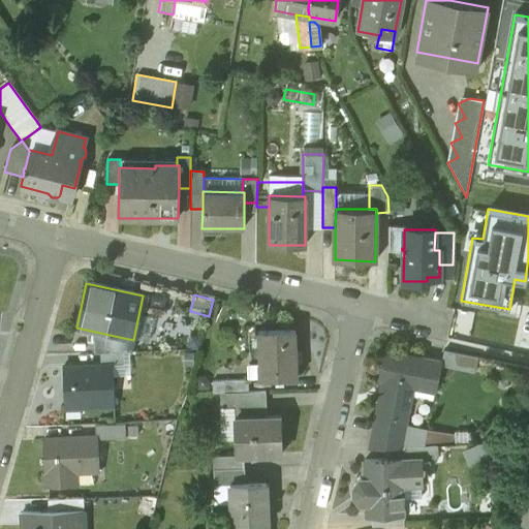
[(294,331),(258,333),(258,353),(259,364),(265,364),(265,379),(297,378),(294,331)]
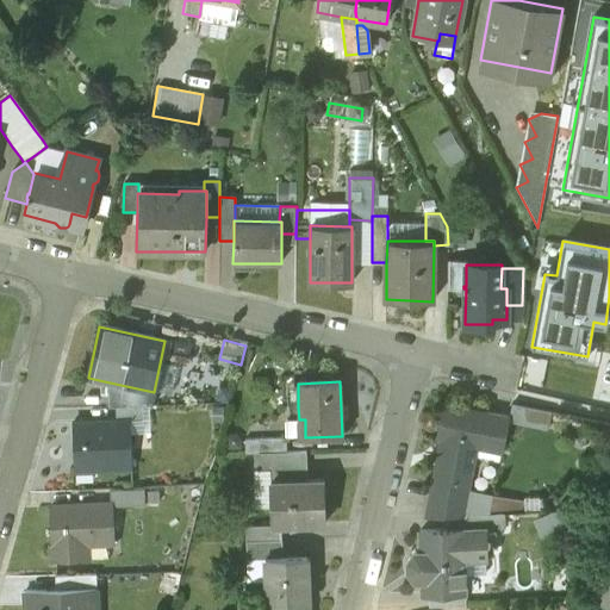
[(110,383),(111,406),(116,406),(142,405),(150,405),(154,392),(110,383)]
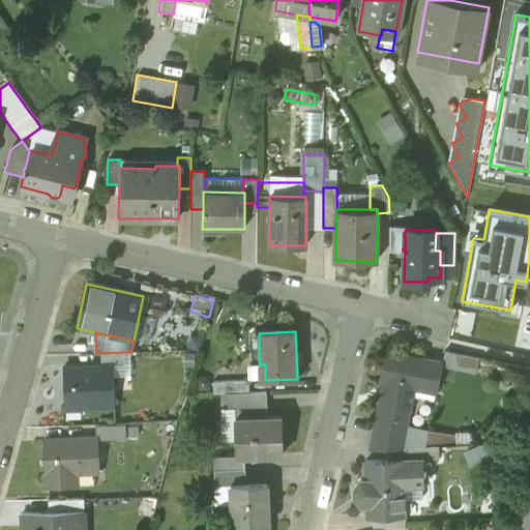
[(123,352),(100,353),(100,365),(113,364),(124,364),(123,352)]
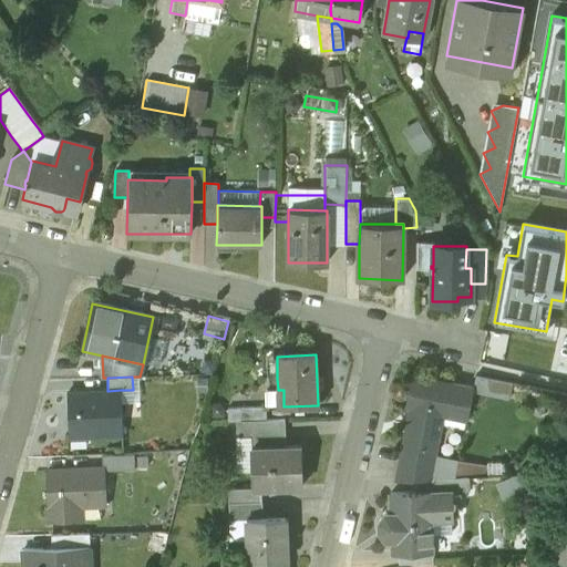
[(472,388),(412,377),(406,408),(411,408),(402,452),(433,459),(443,409),(466,413),(472,388)]
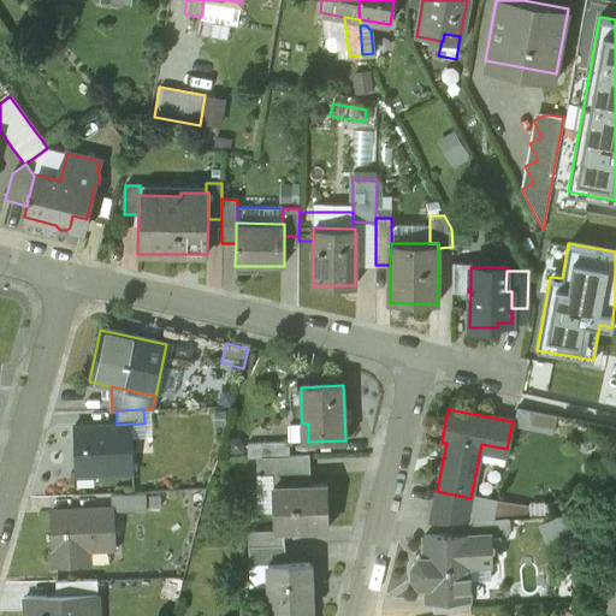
[(282,412),(283,443),(288,443),(302,443),(302,424),(301,412),(282,412)]
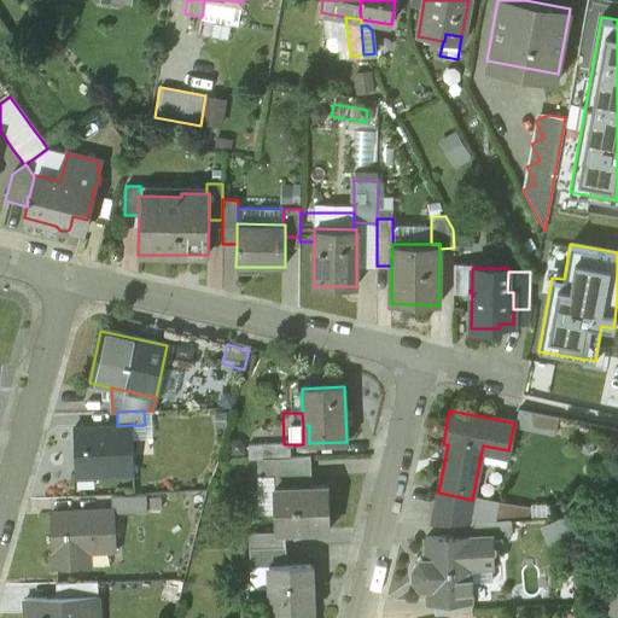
[(117,426),(73,427),(75,470),(93,468),(94,476),(134,473),(132,425),(117,426)]
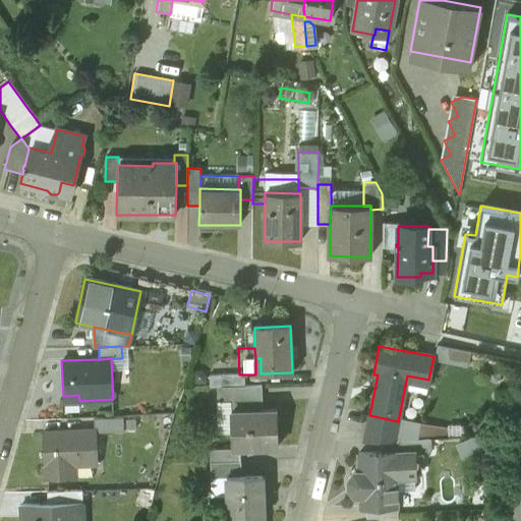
[(221,375),(221,388),(244,386),(243,374),(239,374),(221,375)]
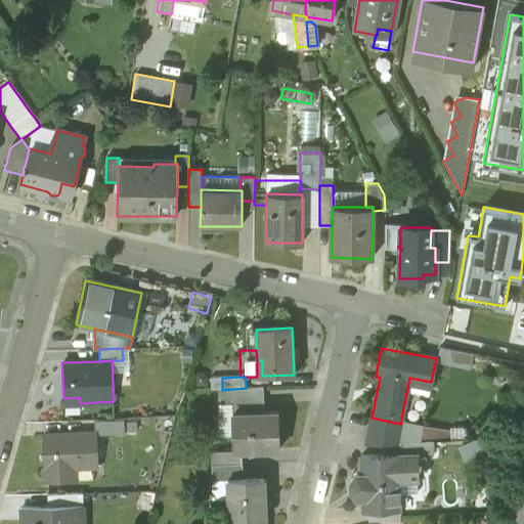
[(213,390),(222,390),(222,378),(212,378),(213,390)]
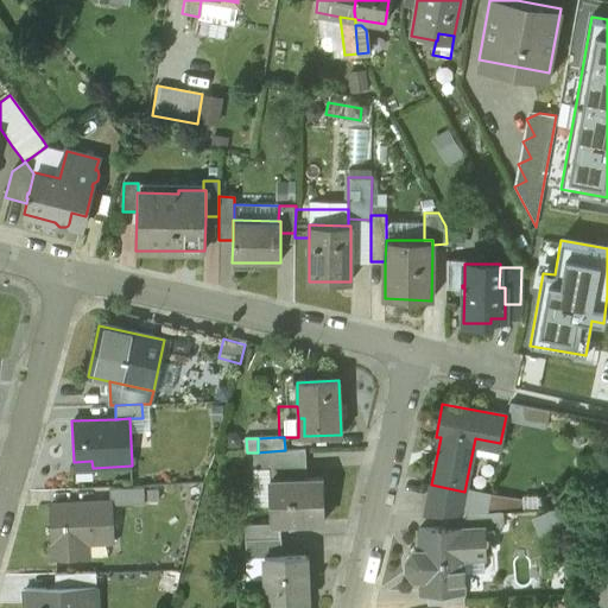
[(258,453),(258,470),(268,469),(292,469),(291,450),(285,450),(258,453)]
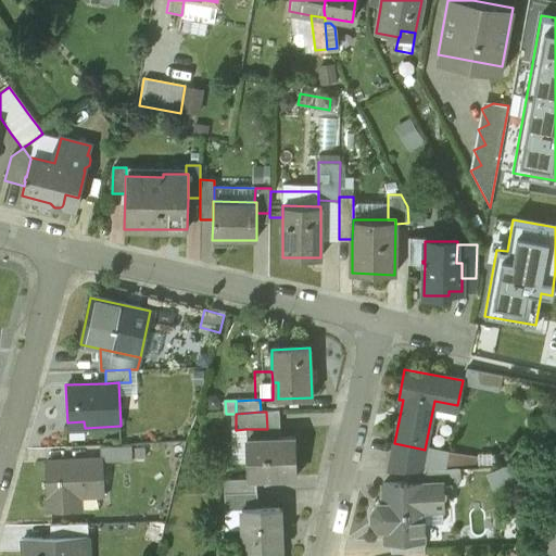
[(267,429),(267,439),(281,438),(280,412),(266,412),(267,429)]
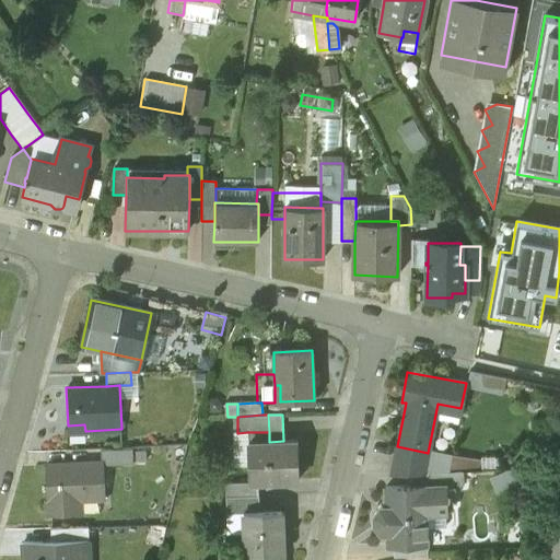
[(234,468),(248,467),(248,442),(247,432),(237,433),(233,433),(234,468)]
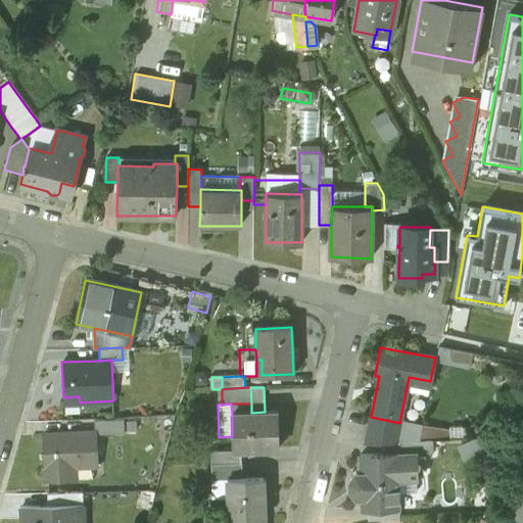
[(251,403),(231,403),(232,413),(251,413),(251,403)]
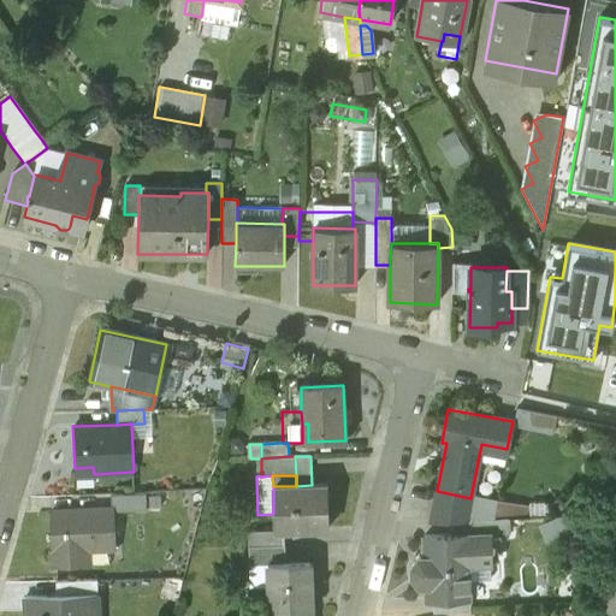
[(296,486),(273,486),(273,514),(274,532),(284,532),(327,529),(326,485),(312,485),(296,486)]
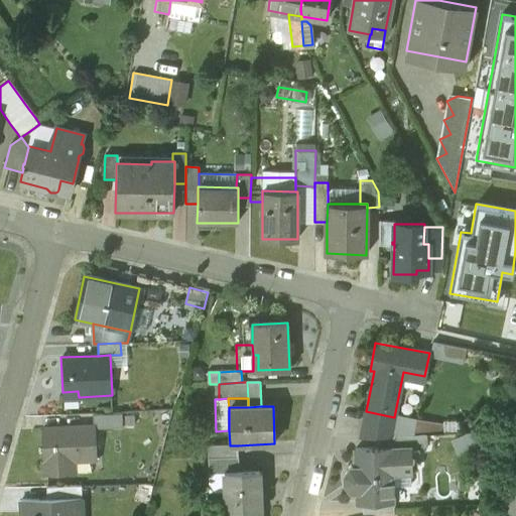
[(394,417),(366,411),(360,438),(378,437),(391,436),(390,436),(394,417)]
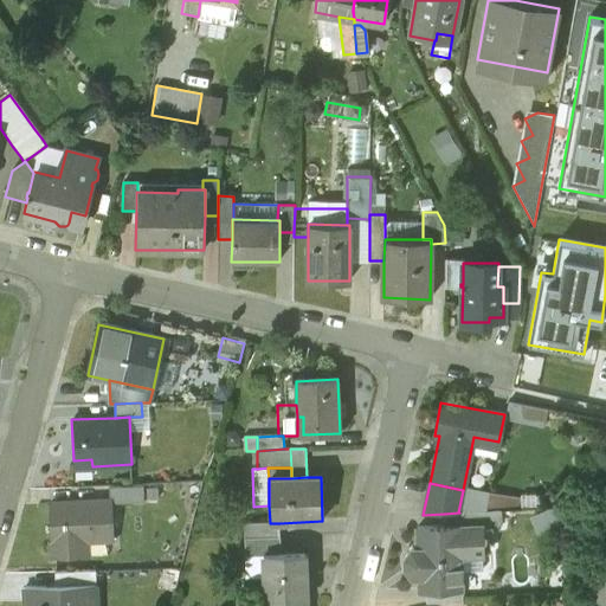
[(143,485),(109,487),(109,501),(111,501),(111,503),(143,502),(143,485)]
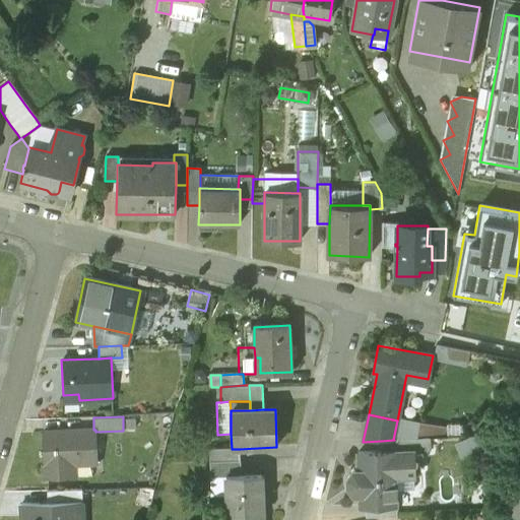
[(418,425),(397,420),(393,440),(394,440),(412,439),(417,439),(418,425)]
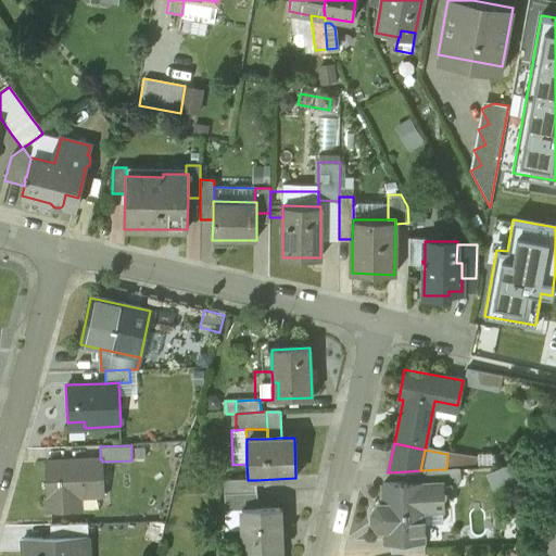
[(100,459),(46,462),(48,512),(74,510),(74,496),(103,495),(102,462),(102,459),(100,459)]
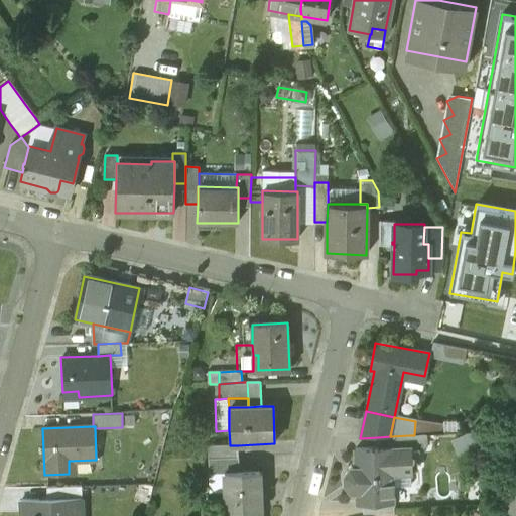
[(409,435),(391,436),(378,437),(377,448),(409,447),(409,435)]
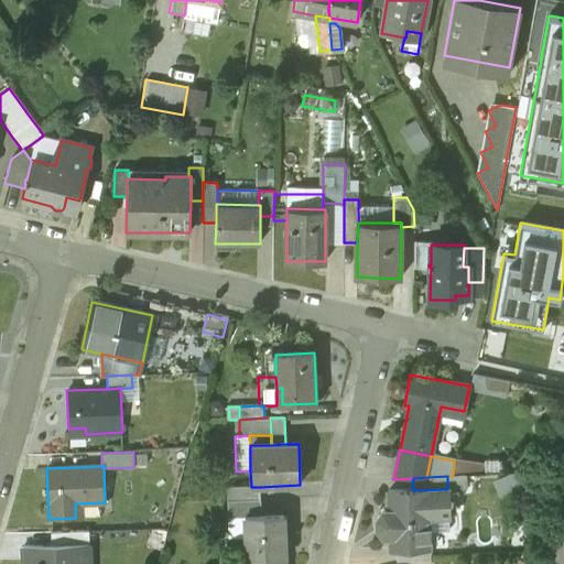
[(251,487),(227,488),(228,501),(260,500),(260,487),(251,487)]
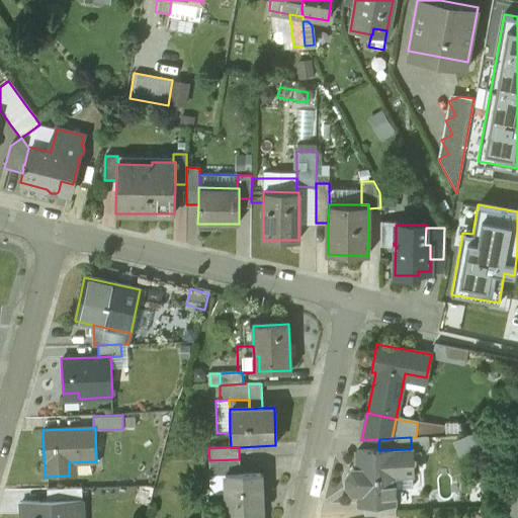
[(378,450),(356,451),(356,468),(357,493),(357,504),(363,504),(395,503),(394,489),(394,476),(411,475),(412,475),(411,449),(378,450)]
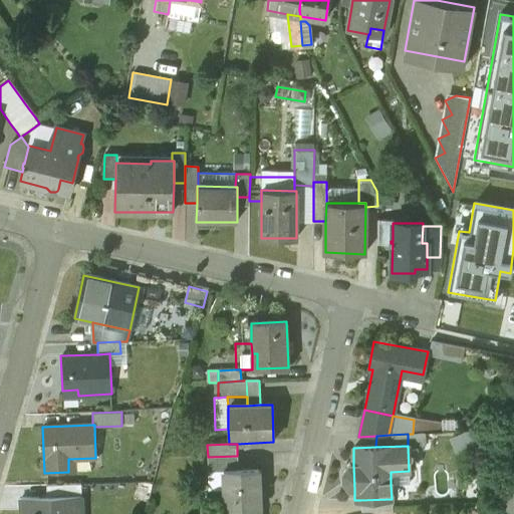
[(237,456),(208,457),(208,472),(225,472),(238,471),(237,456)]
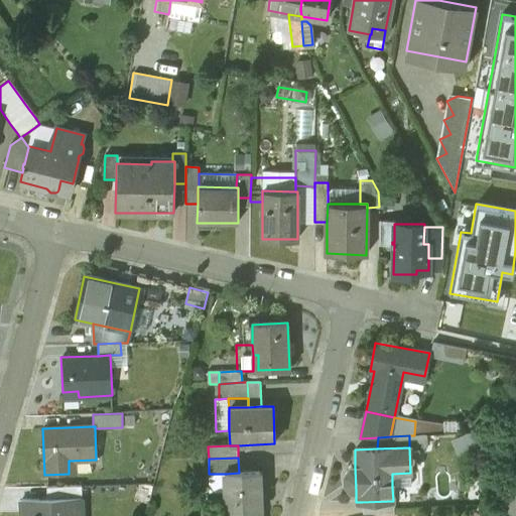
[(355,467),(350,468),(345,476),(345,483),(351,491),(356,491),(355,467)]
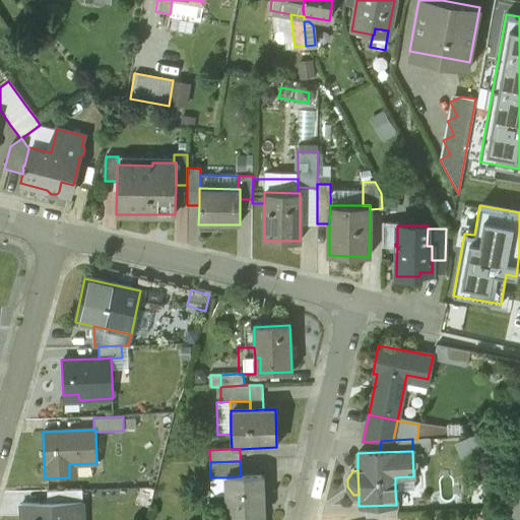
[(241,476),(228,477),(229,517),(263,516),(261,475),(241,476)]
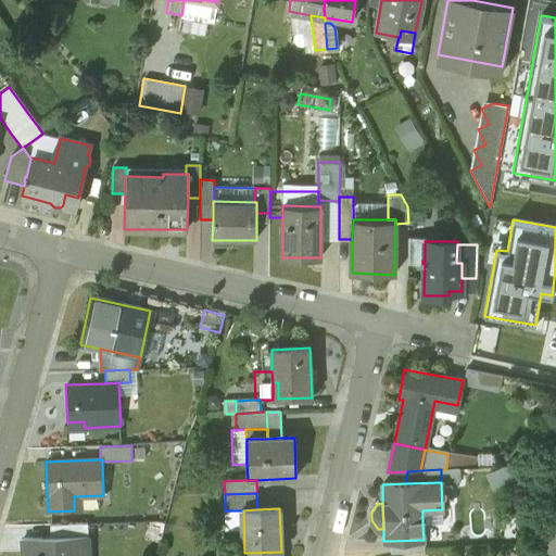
[(441,509),(422,510),(422,525),(442,523),(441,509)]
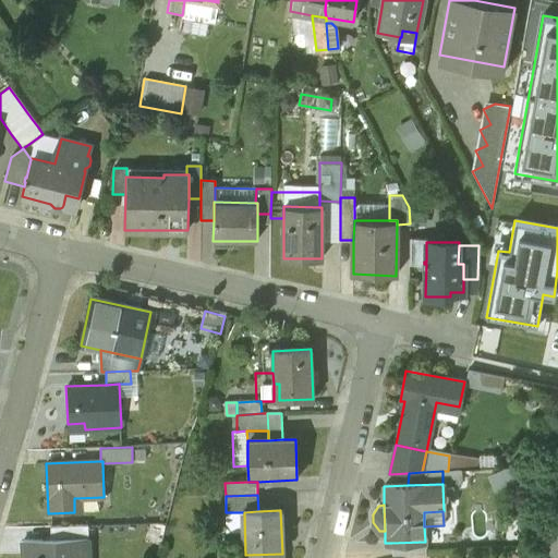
[(88,525),(51,526),(51,541),(88,540),(88,525)]
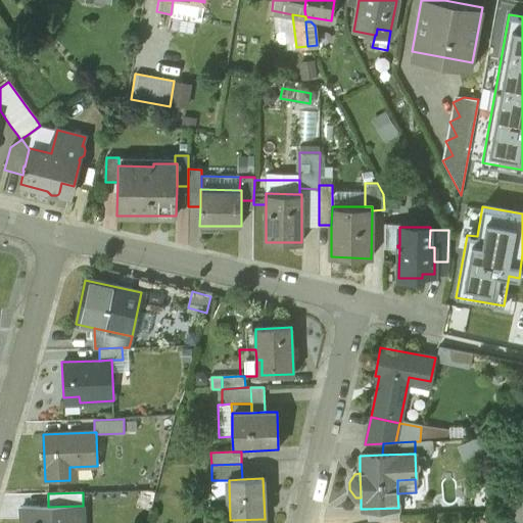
[(48,507),(21,508),(22,522),(84,522),(83,506),(48,507)]
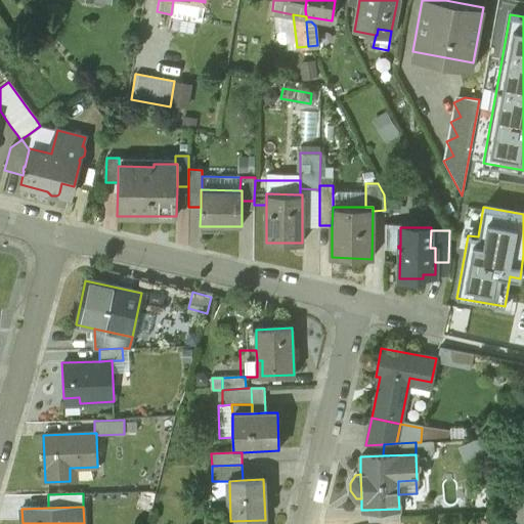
[(399,509),(367,510),(368,522),(399,521),(399,509)]
